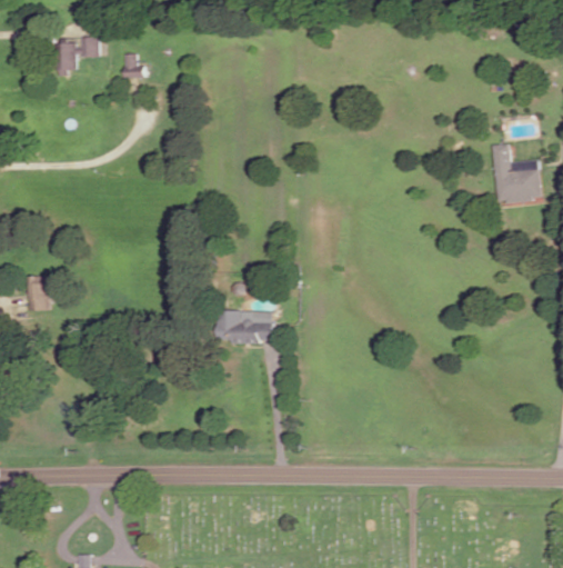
[(134,52),(121,51),(121,76),(142,76),(142,62),(134,62),(134,52)]
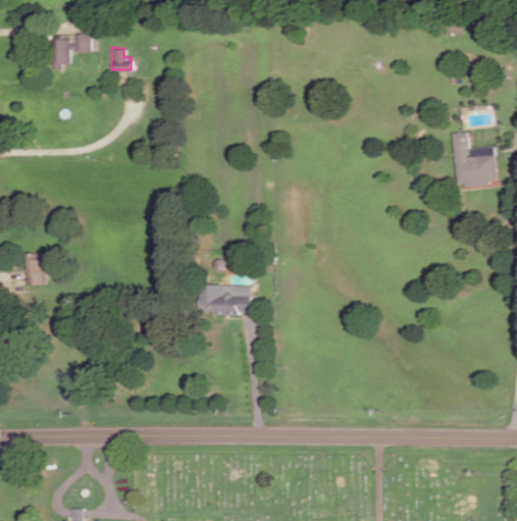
[(487,180),(487,184),(464,187),(464,183),(457,184),(452,134),(466,132),(468,148),(492,145),(493,151),(496,179),(487,180)]
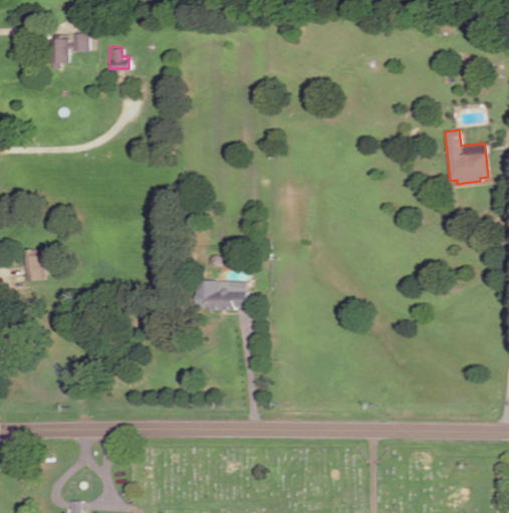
[(42,278),(42,248),(25,247),(24,278),(42,278)]
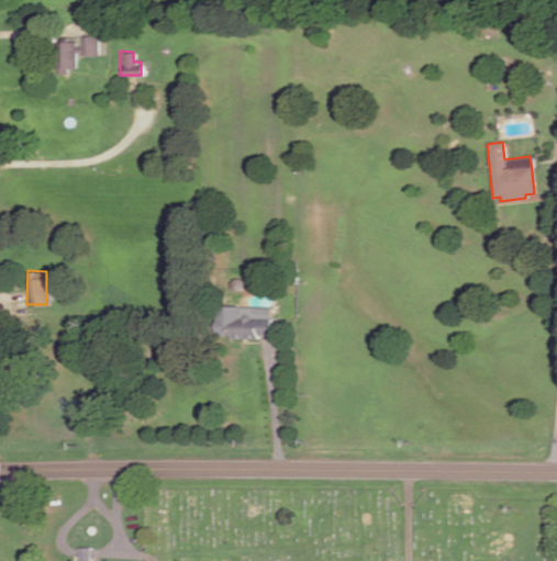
[(226,318),(237,318),(241,315),(247,315),(251,318),(268,318),(268,335),(256,335),(256,338),(226,338),(226,318)]
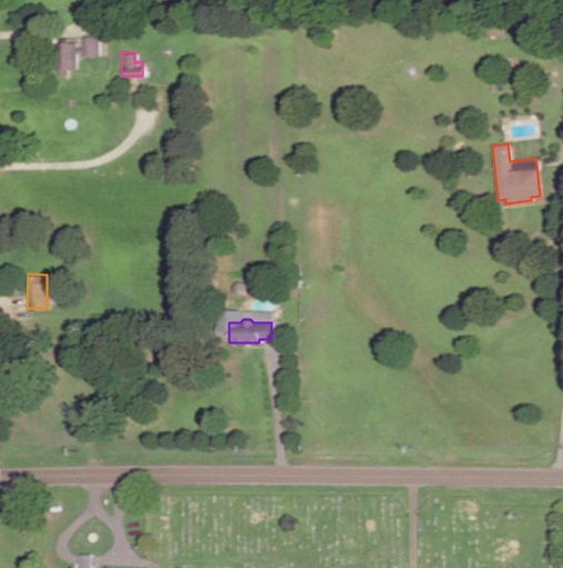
[(79,556),(89,555),(89,559),(89,567),(79,567),(79,559),(79,556)]
